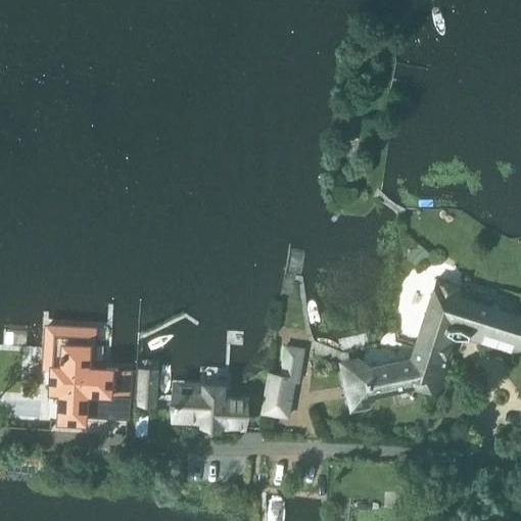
[(348,177),(349,169),(337,167),(336,175),(348,177)]
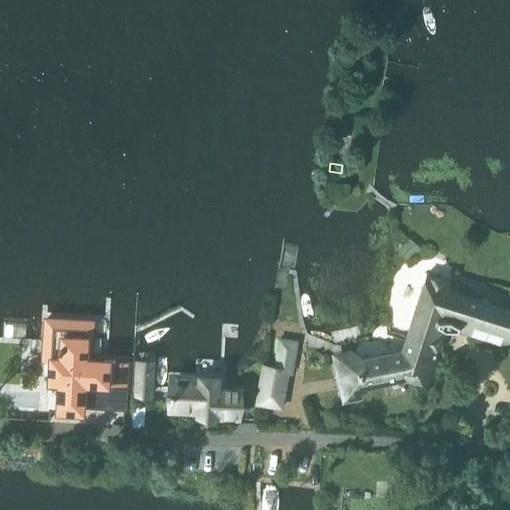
[(444,291),(446,284),(425,278),(422,289),(421,289),(402,353),(344,366),(349,391),(401,380),(401,377),(426,385),(442,331),(458,333),(459,330),(469,333),(468,337),(499,348),(500,343),(509,312),(444,291)]
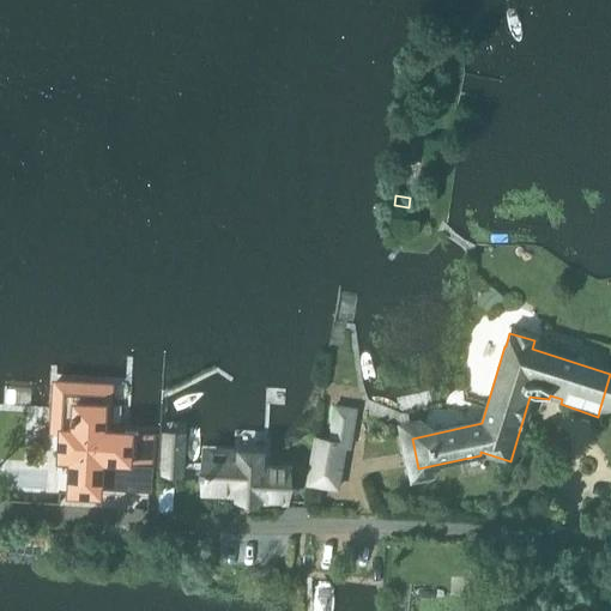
[(610,415),(610,374),(599,411),(610,415)]
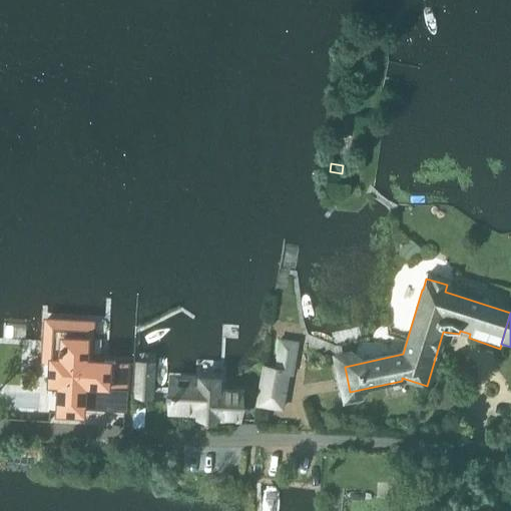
[(124,365),(110,364),(88,363),(89,329),(90,325),(44,322),(44,327),(41,363),(49,363),(47,385),(57,385),(55,414),(80,416),(81,387),(123,389),(123,375),(124,365)]
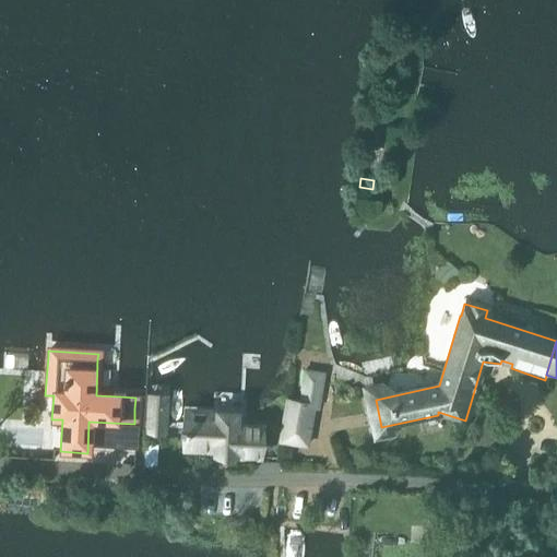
[(318,409),(323,376),(305,372),(301,391),(304,392),(301,404),(286,402),(280,442),(307,447),(313,407),(318,409)]
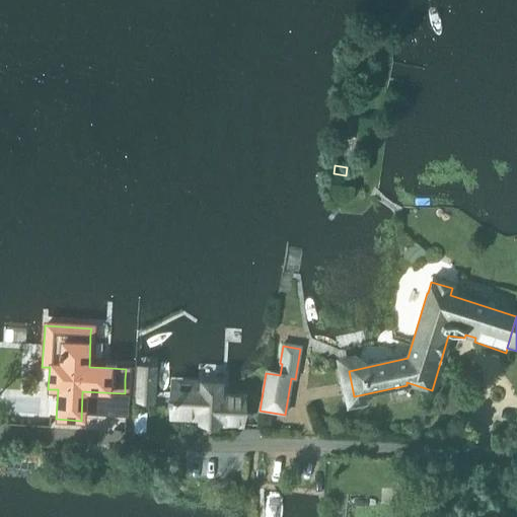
[(157,375),(157,366),(137,365),(136,376),(135,401),(156,403),(157,375)]
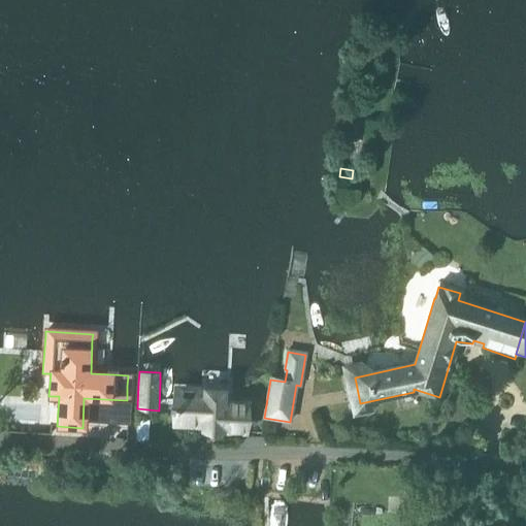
[(249,435),(251,399),(228,398),(229,387),(177,385),(175,428),(201,430),(201,433),(249,435)]
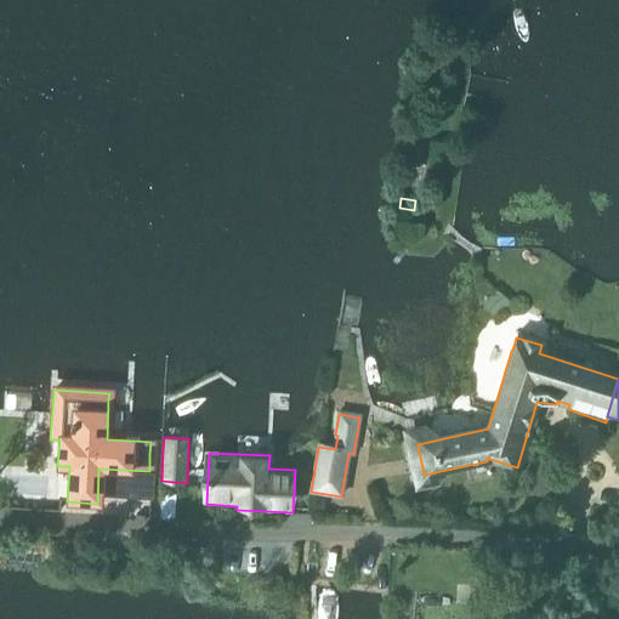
[(550,503),(557,481),(534,472),(527,494),(550,503)]
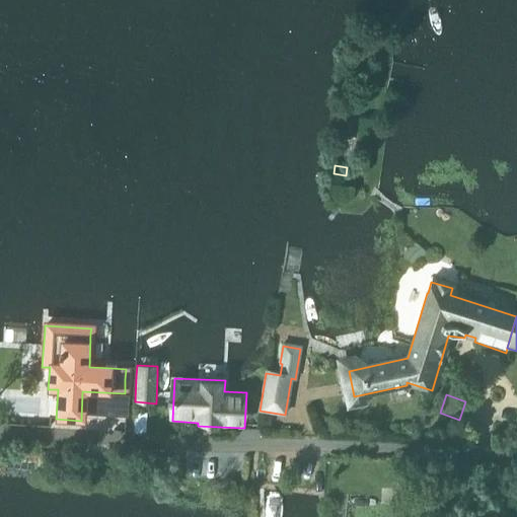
[(144,434),(145,415),(133,414),(131,434),(144,434)]
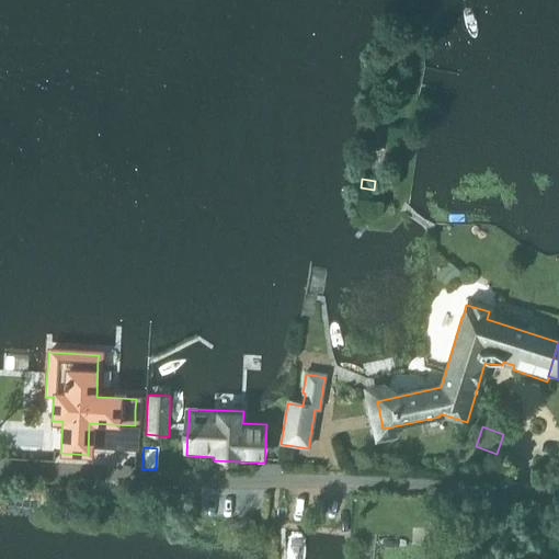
[(289,464),(292,452),(282,451),(281,463),(289,464)]
